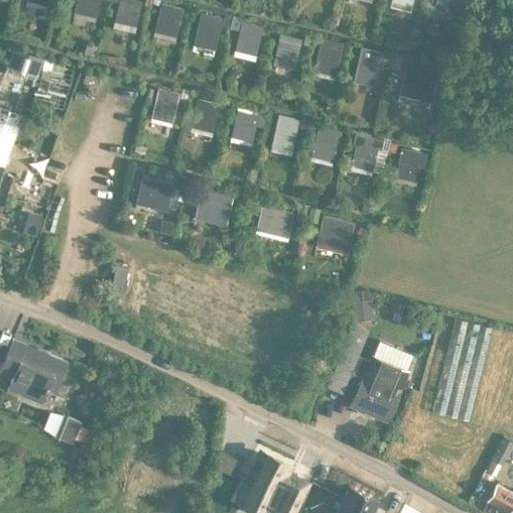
[(27,0),(26,5),(48,11),(50,0),(27,0)]
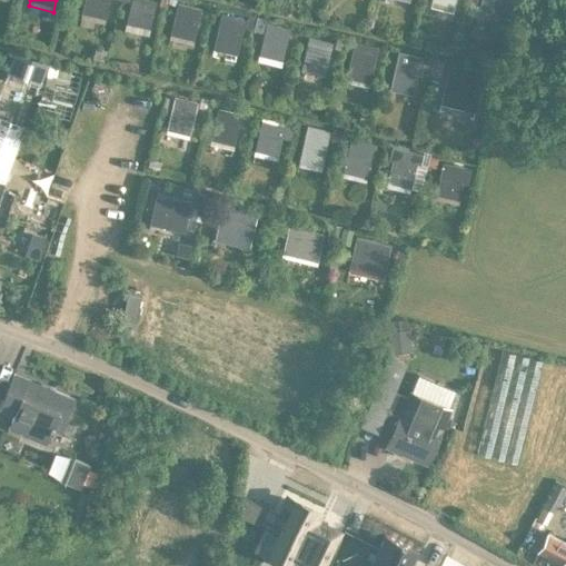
[(85,0),(81,19),(106,25),(110,0),(85,0)]
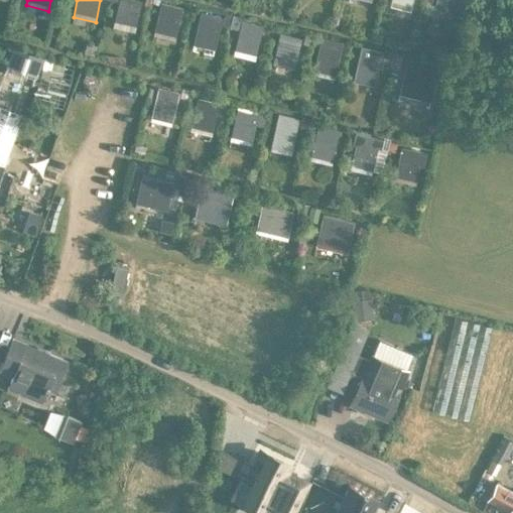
[(142,2),(132,0),(119,0),(114,22),(137,28),(142,2)]
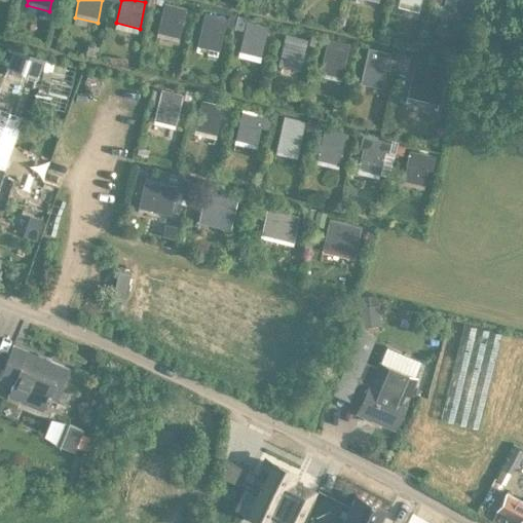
[(422,0),(399,0),(398,7),(420,13),(422,0)]
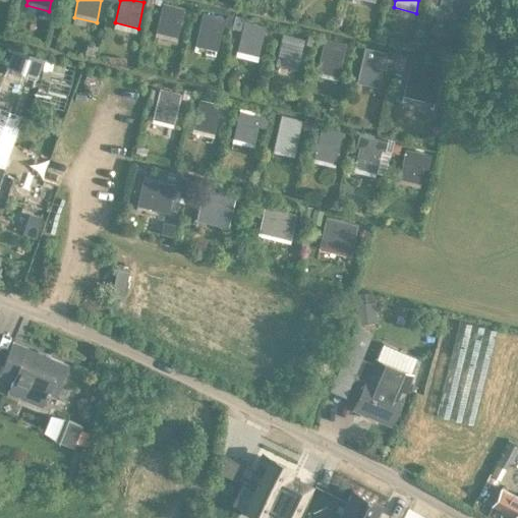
[(464,0),(440,0),(438,14),(461,19),(464,0)]
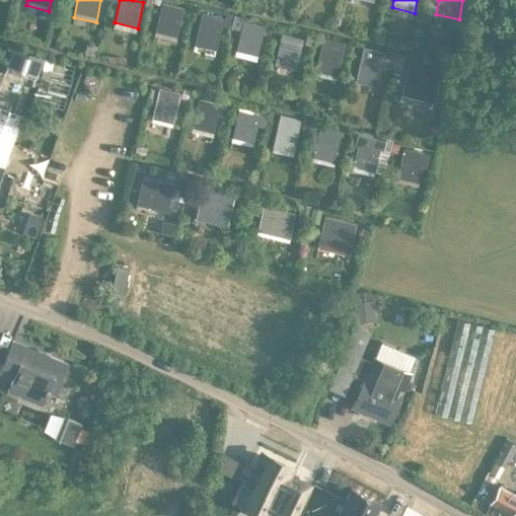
[(155,37),(177,43),(185,9),(163,3),(155,37)]
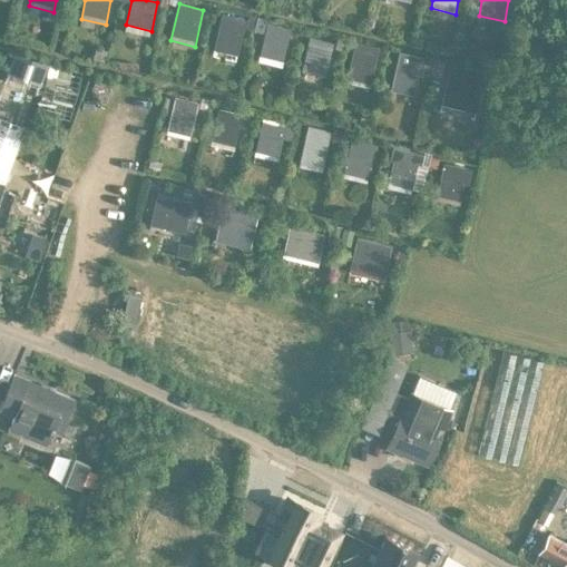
[(215,47),(240,54),(247,20),(223,15),(215,47)]
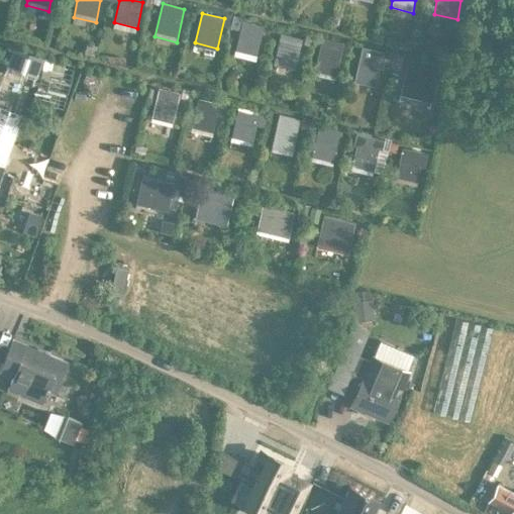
[(230,26),(232,15),(226,13),(223,25),(230,26)]
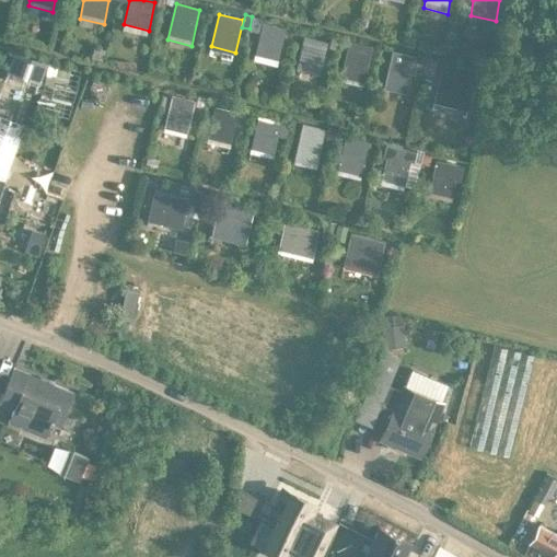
[(258,31),(262,19),(254,16),(251,28),(258,31)]
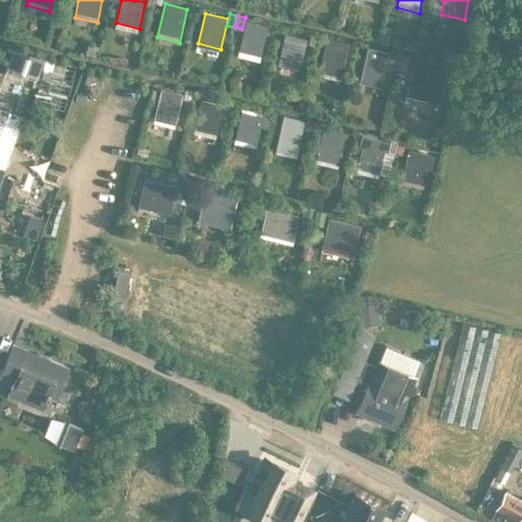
[(269,28),(246,23),(238,57),(261,63),(269,28)]
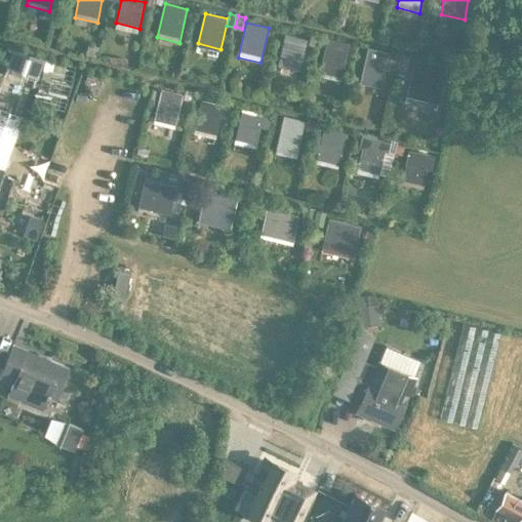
[(315,47),(318,36),(312,34),(309,45),(315,47)]
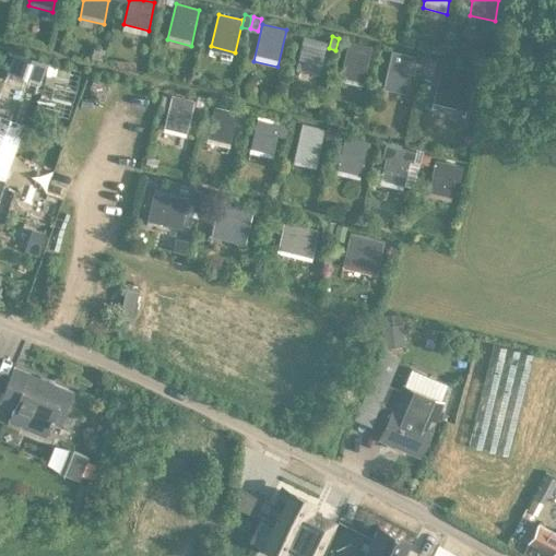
[(305,37),(296,71),(319,77),(327,43),(305,37)]
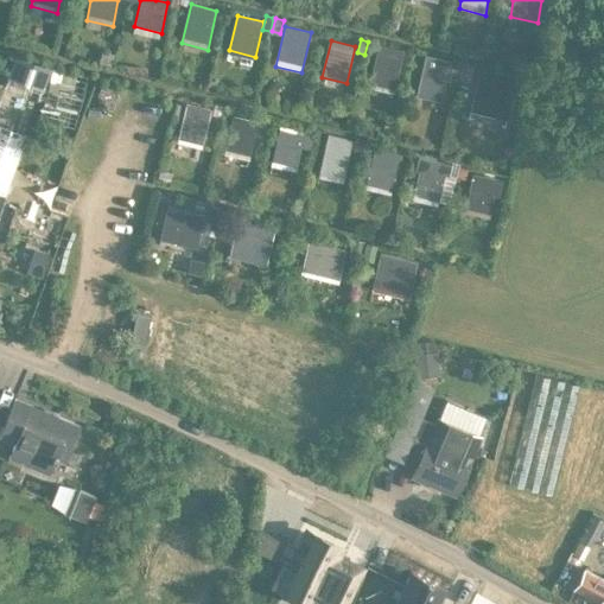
[(381,46),(368,88),(394,94),(405,52),(381,46)]
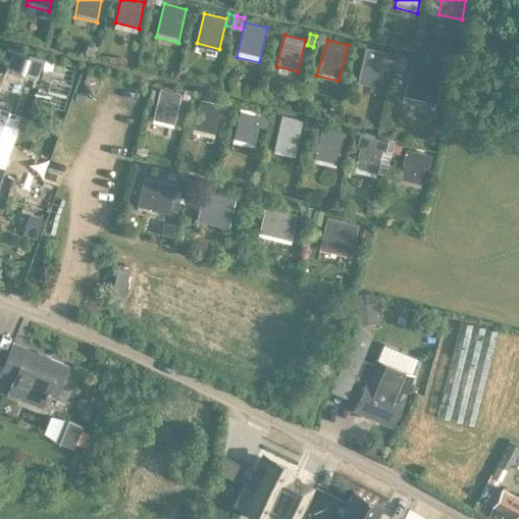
[(365,55),(357,85),(379,91),(388,54),(374,51),(373,57),(365,55)]
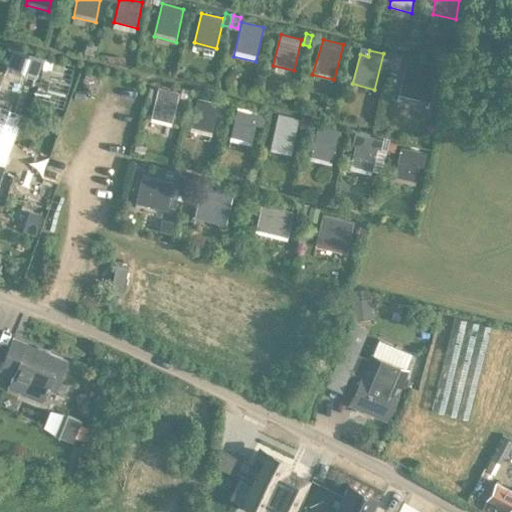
[(391,60),(389,68),(390,68),(388,76),(396,78),(398,70),(402,55),(393,53),(392,58),(391,58),(391,60)]
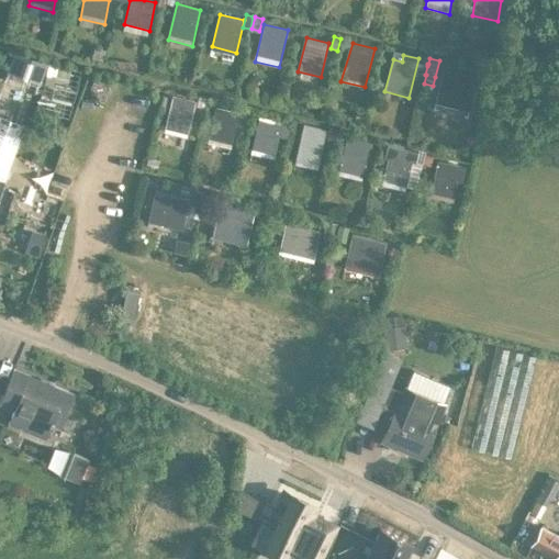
[(415,76),(423,78),(426,66),(417,65),(415,76)]
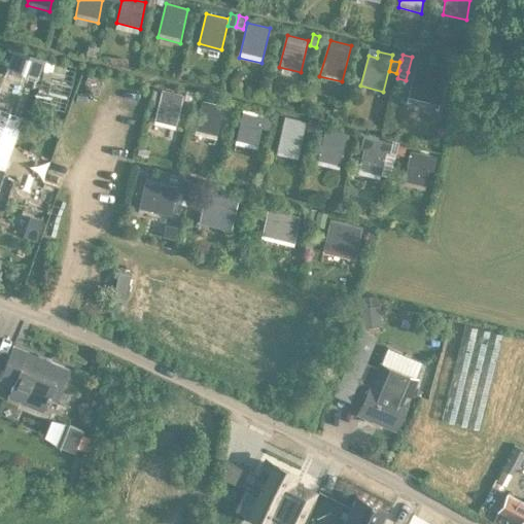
[(408,98),(441,105),(446,84),(448,85),(451,74),(416,66),(408,98)]
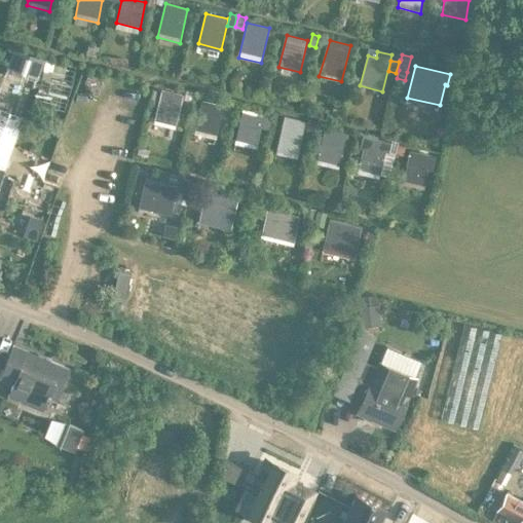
[(4,78),(0,88),(0,165),(5,169),(34,89),(4,78)]
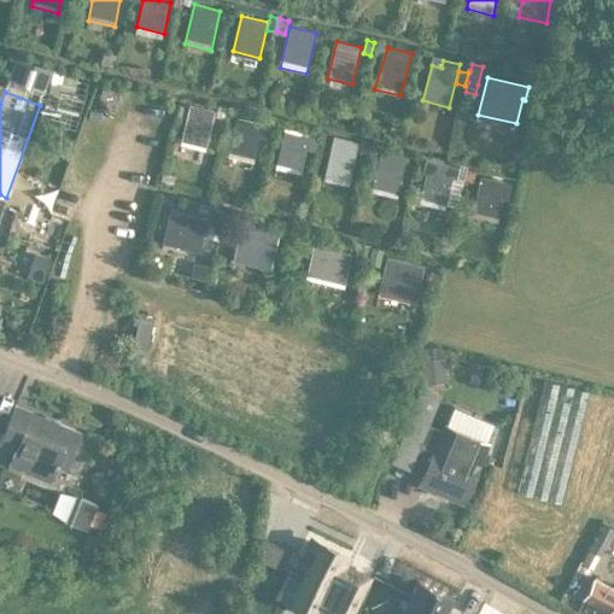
[(224,121),(228,109),(218,106),(216,118),(224,121)]
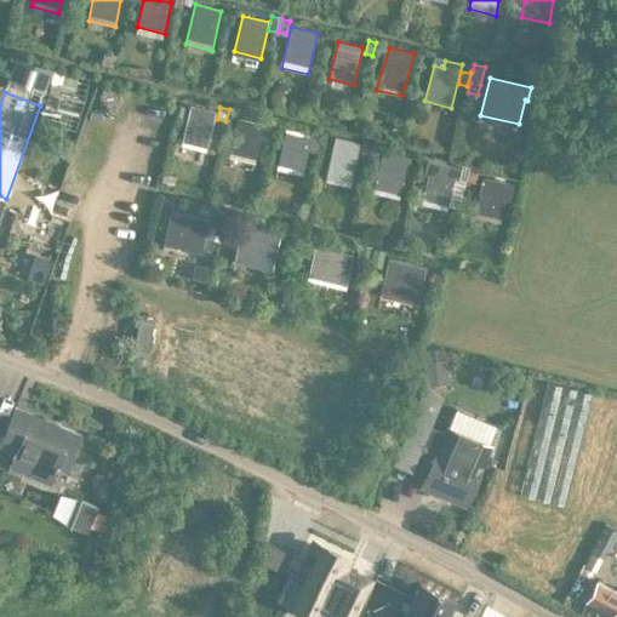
[(181,146),(207,153),(217,114),(192,108),(181,146)]
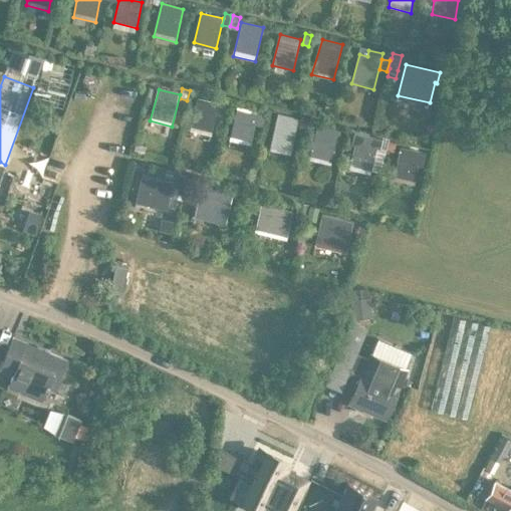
[(190,132),(211,137),(216,115),(219,103),(197,98),(190,132)]
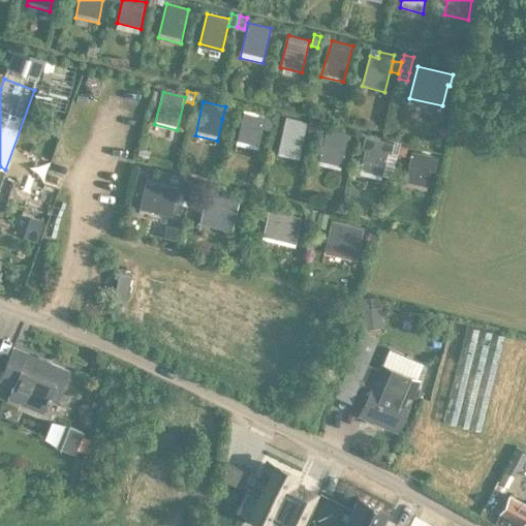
[(225,106),(222,119),(233,121),(237,105),(226,103),(225,106)]
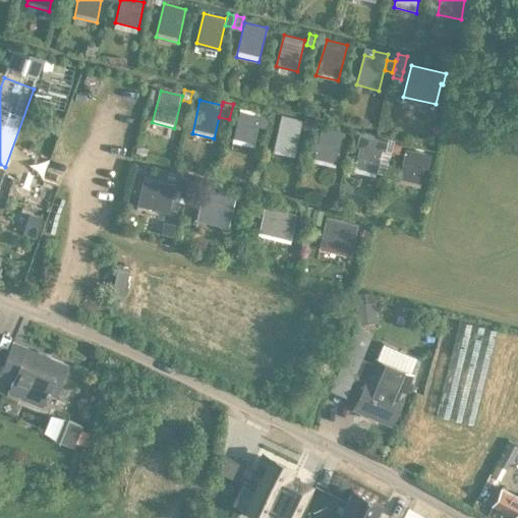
[(261,116),(239,112),(233,142),(254,148),(260,127),(267,128),(270,115),(261,113),(261,116)]
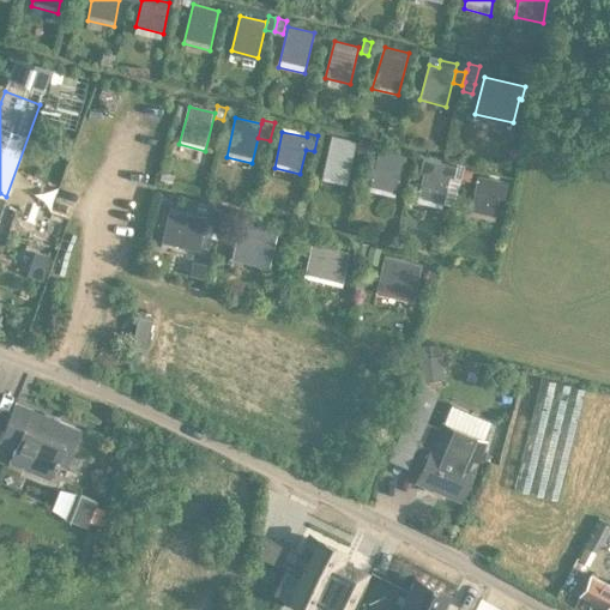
[(331,142),(321,180),(348,186),(356,148),(331,142)]
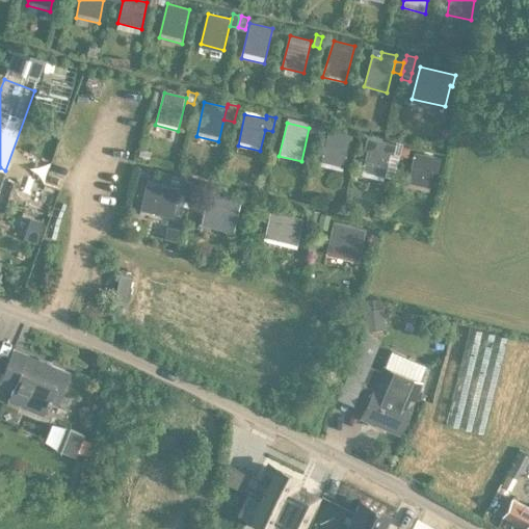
[(309,133),(317,135),(319,124),(311,123),(309,133)]
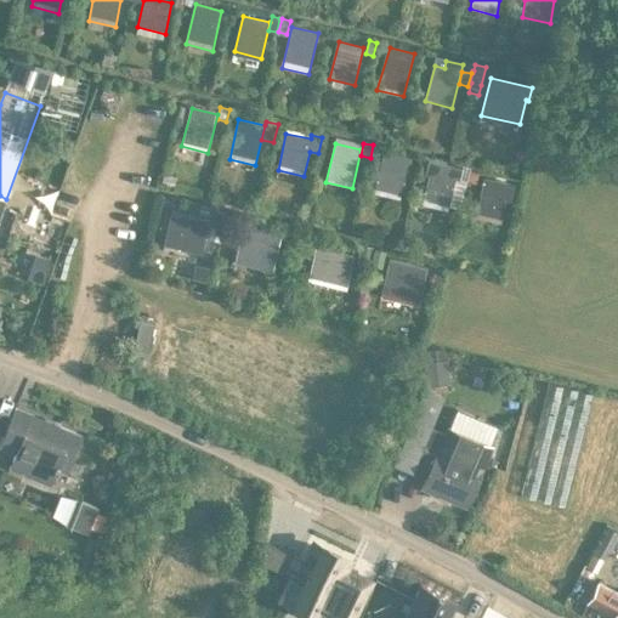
[(373,145),(370,158),(378,159),(381,147),(373,145)]
